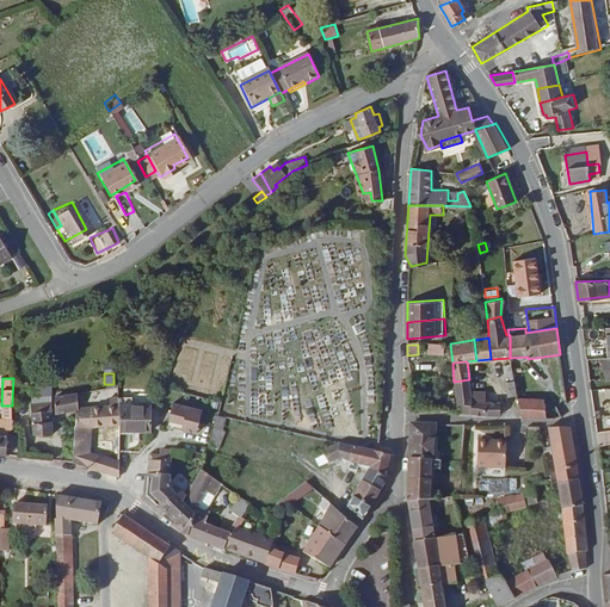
[(469,379),(454,382),(457,412),(487,414),(486,401),(472,400),(470,391),(469,379)]
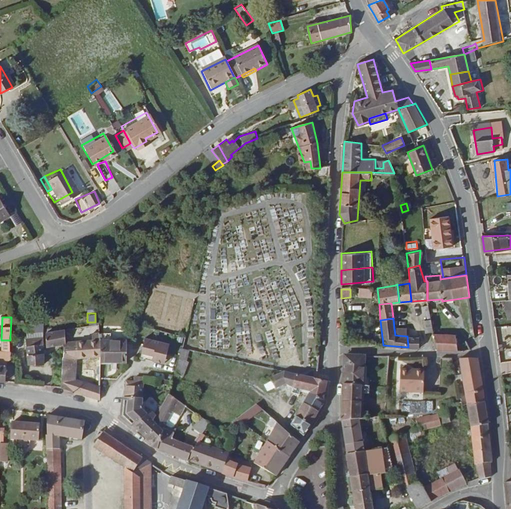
[(424,321),(426,332),(432,331),(430,320),(424,321)]
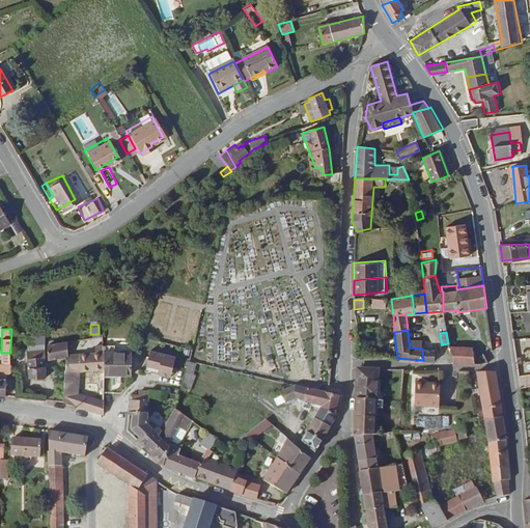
[(410,348),(422,349),(422,339),(409,340),(410,348)]
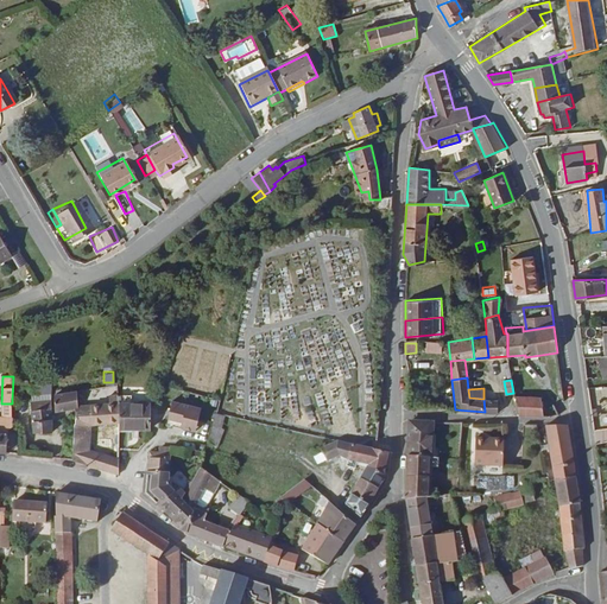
[(55,409),(75,409),(76,392),(68,393),(54,394),(55,409)]
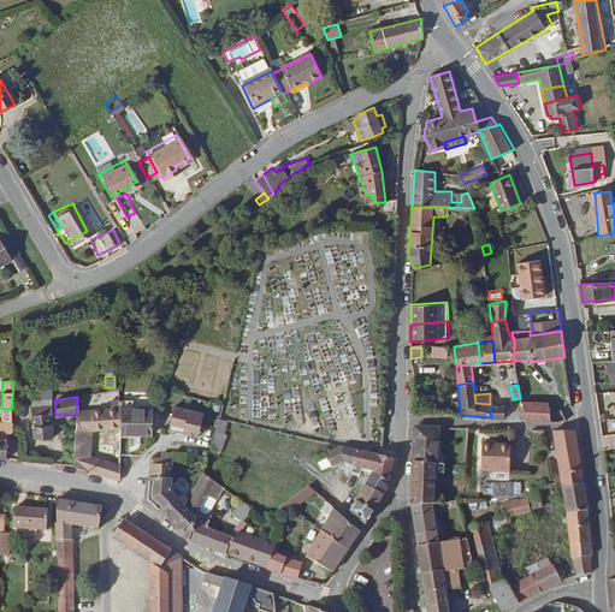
[(549,402),(521,402),(524,420),(549,421),(549,402)]
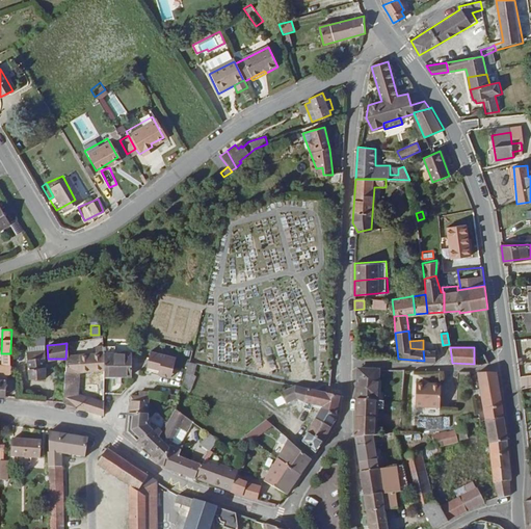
[(436,350),(423,349),(424,361),(435,363),(436,354),(436,350)]
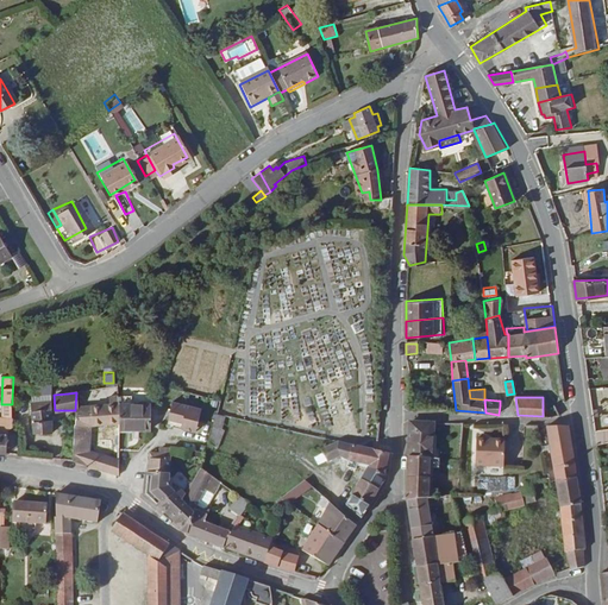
[(51,422),(50,401),(31,403),(32,434),(50,434),(50,422),(51,422)]
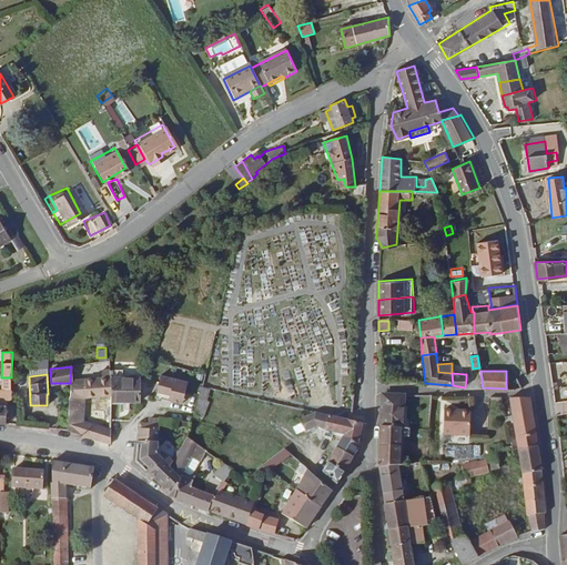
[(182,402),(186,385),(160,379),(153,400),(168,404),(169,399),(182,402)]
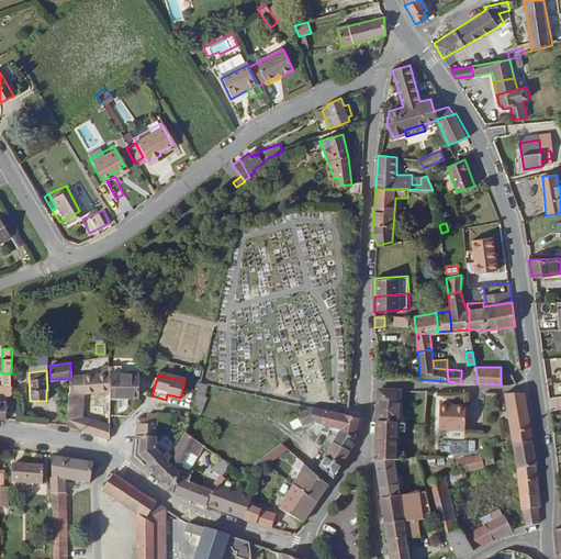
[(105,398),(132,398),(136,383),(136,376),(107,376),(107,377),(105,392),(105,398)]
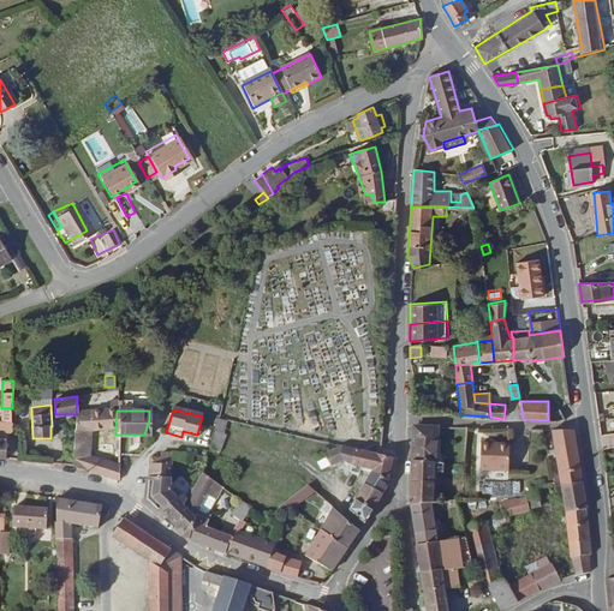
[(87,430),(115,429),(117,412),(76,414),(75,430),(87,430)]
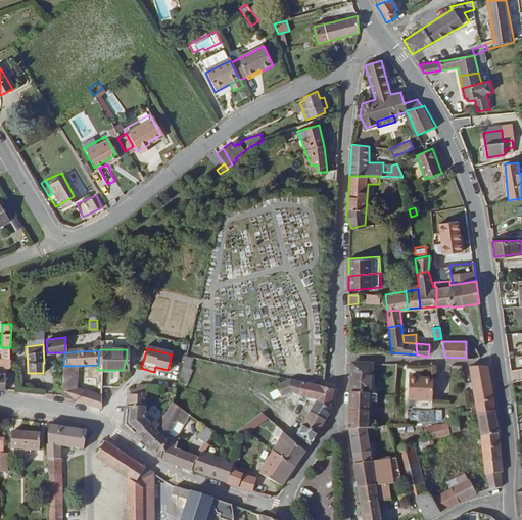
[(191,370),(193,360),(185,358),(183,367),(191,370)]
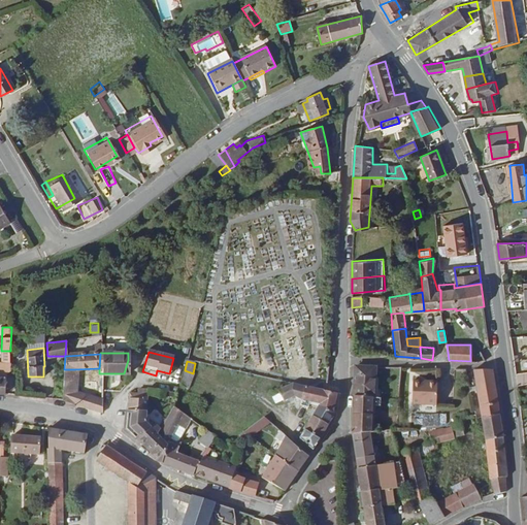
[(0,376),(5,378),(10,372),(10,363),(0,362),(0,376)]
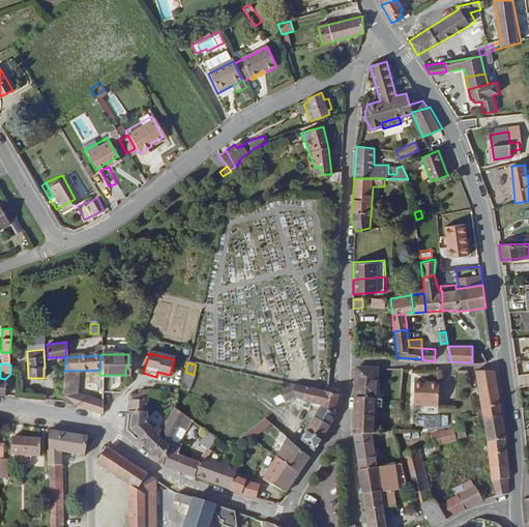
[(376,399),(376,368),(355,368),(355,384),(354,398),(376,399)]
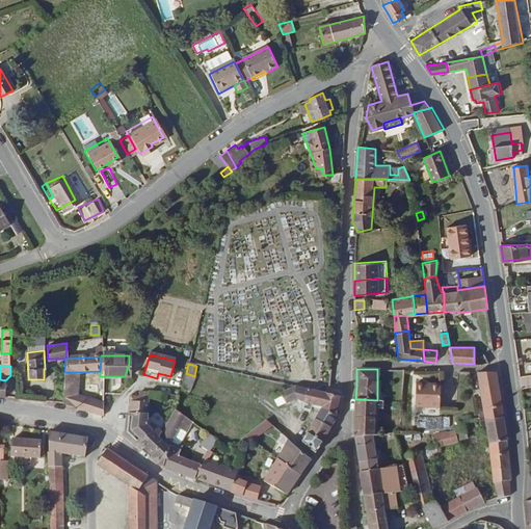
[(64,372),(62,403),(72,407),(75,372),(64,372)]
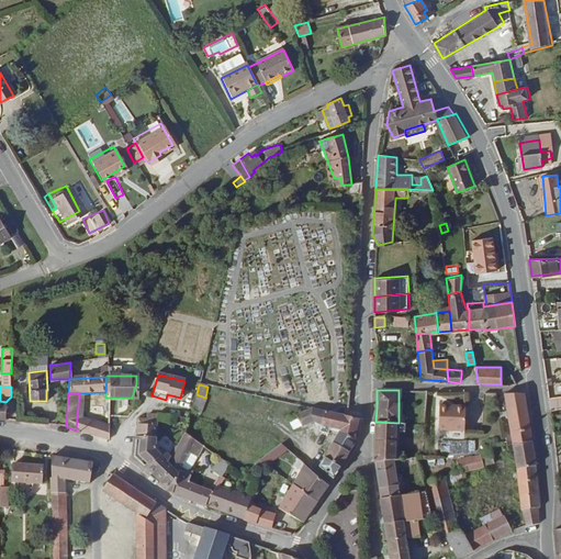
[(527,420),(524,393),(505,393),(512,439),(512,445),(531,440),(527,420)]
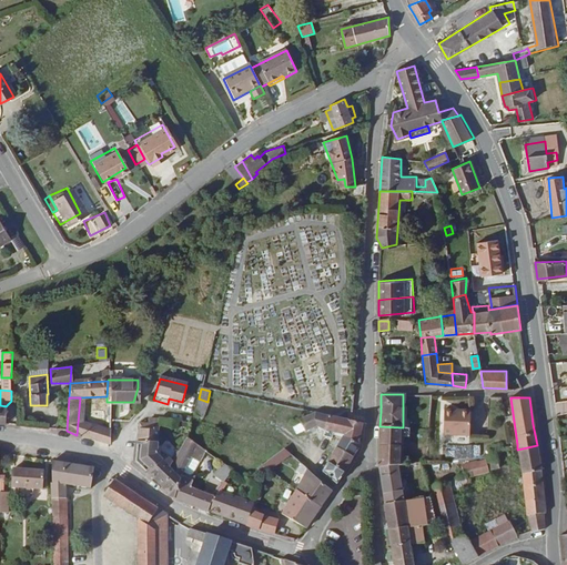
[(204,421),(209,403),(208,402),(199,399),(194,415),(204,421)]
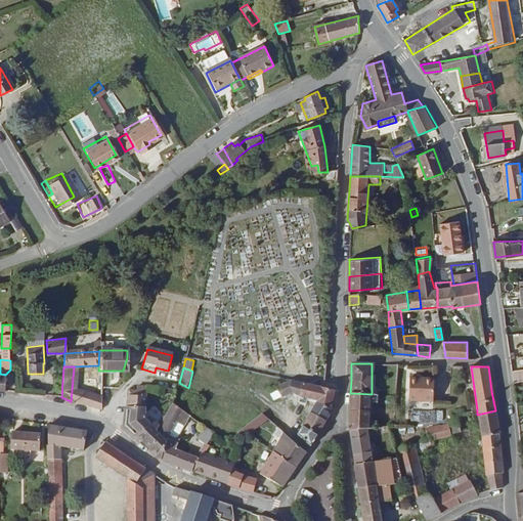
[(409,399),(433,400),(434,378),(410,377),(409,399)]
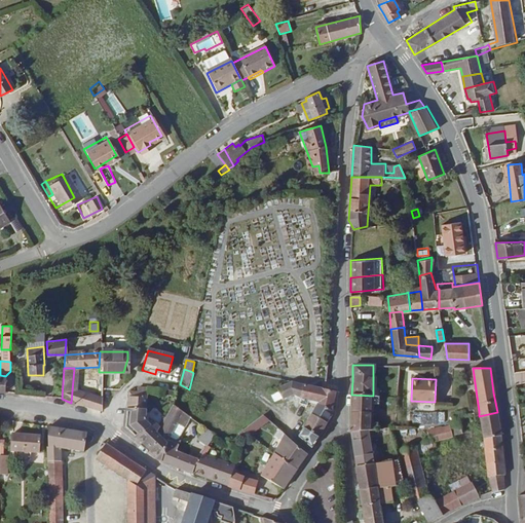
[(299,398),(302,385),(290,382),(288,384),(290,395),(294,396),(299,398)]
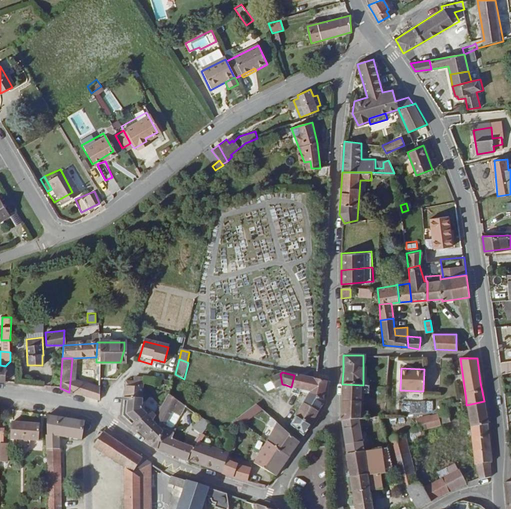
[(268,379),(271,387),(272,389),(282,384),(280,374),(268,379)]
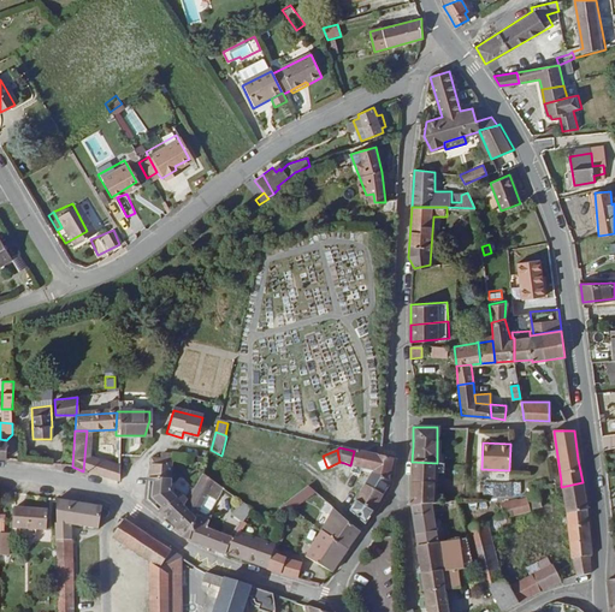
[(379,456),(354,451),(350,465),(348,471),(358,474),(360,468),(365,468),(371,469),(388,481),(394,459),(379,456)]
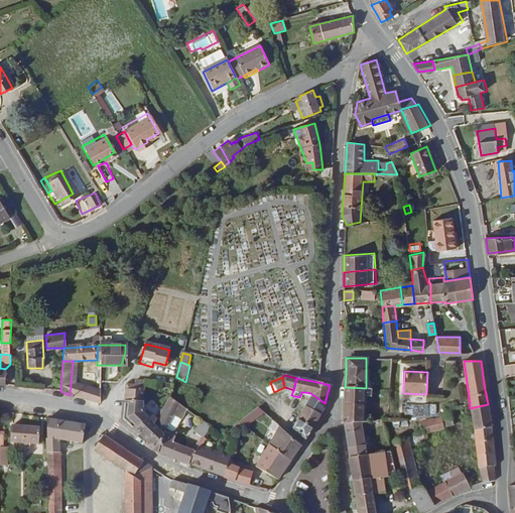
[(143,405),(143,384),(134,384),(133,387),(125,386),(123,403),(143,405)]
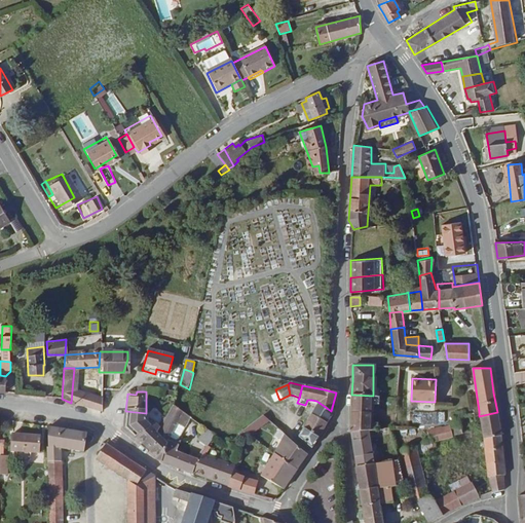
[(369,430),(373,396),(351,395),(351,416),(350,434),(369,430)]
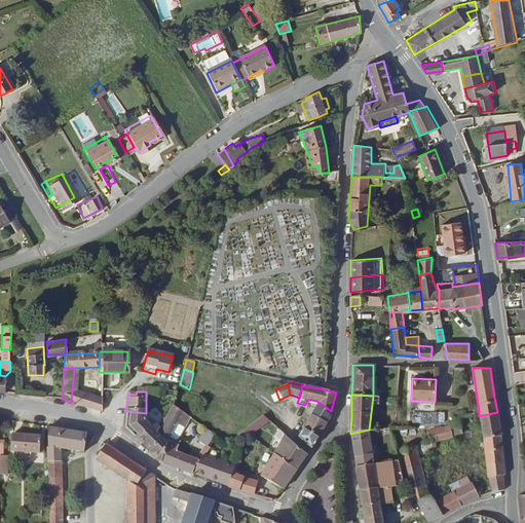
[(331,411),(316,401),(310,412),(327,423),(330,419),(333,413),(331,411)]
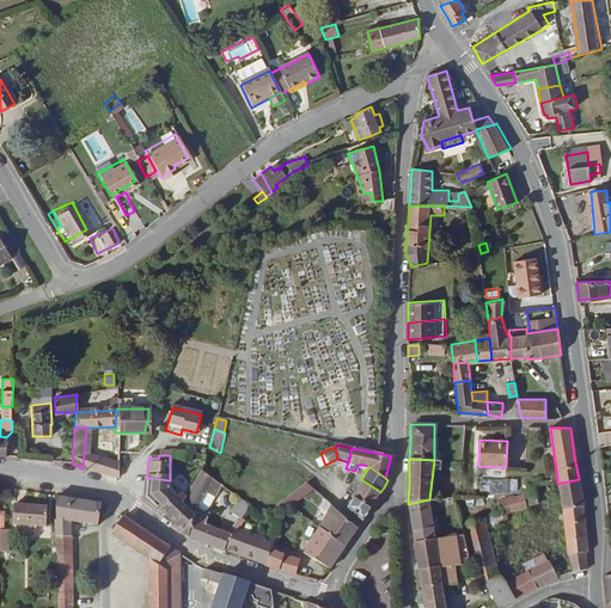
[(200,476),(187,501),(183,509),(194,515),(196,515),(199,510),(206,514),(209,514),(221,487),(200,476)]
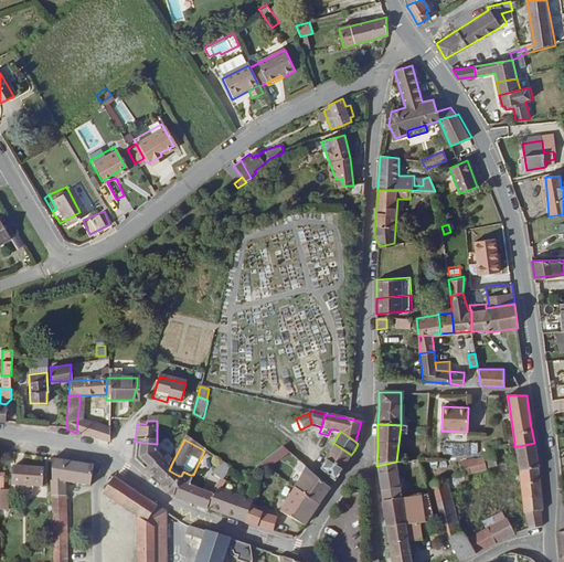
[(155,455),(157,444),(135,442),(134,454),(132,460),(137,464),(147,474),(159,460),(155,455)]
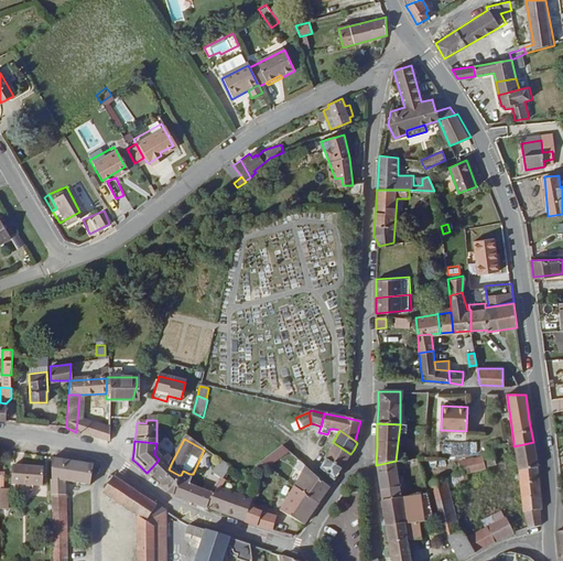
[(475,453),(475,443),(443,441),(442,451),(475,453)]
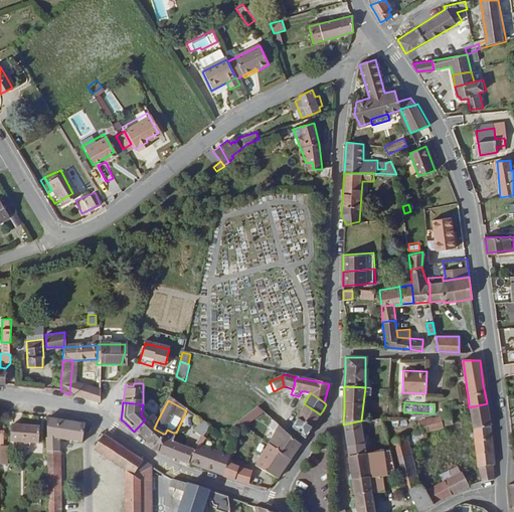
[(296,417),(311,429),(316,421),(320,414),(304,403),(296,417)]
